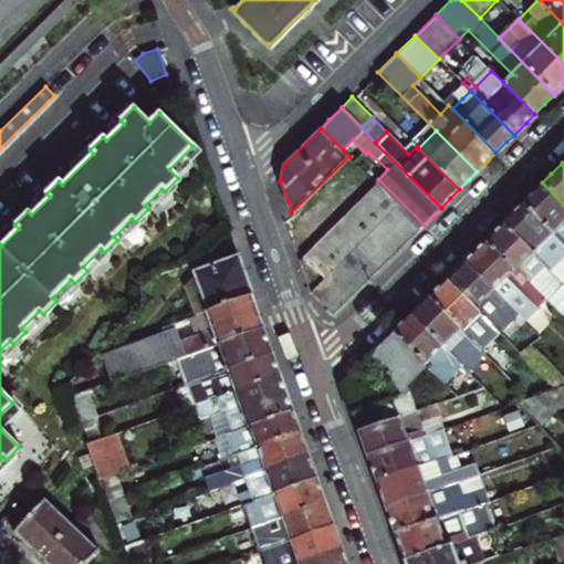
[(563,205),(542,183),(531,192),(522,202),(563,243),(563,205)]
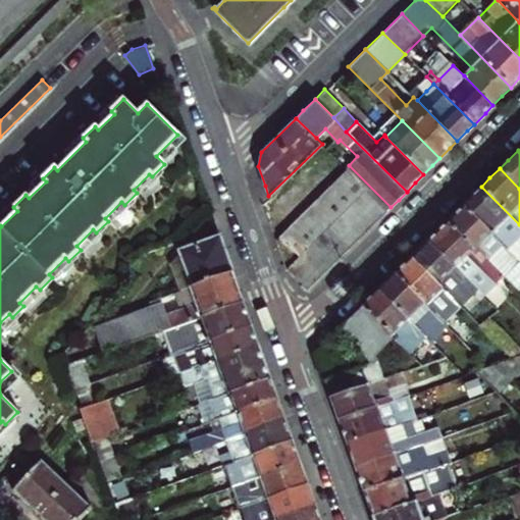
[(307,290),(387,211),(347,169),(279,236),(298,256),(286,268),(307,290)]
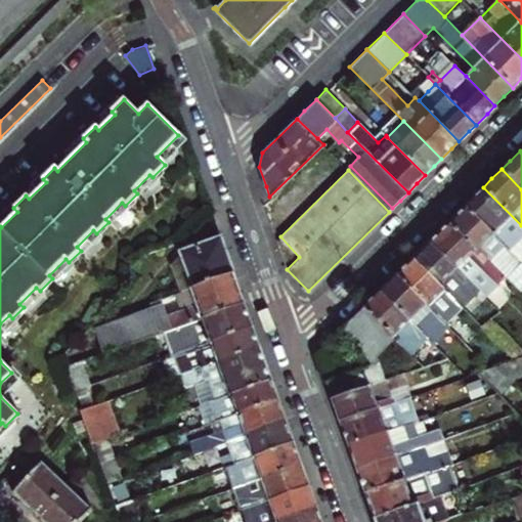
[(521,247),(516,242),(521,234),(521,225),(483,187),(474,197),(465,205),(520,260),(521,258),(521,247)]
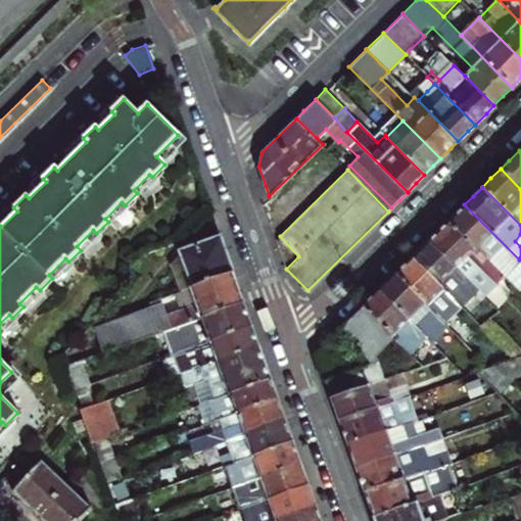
[(519,259),(464,204),(457,212),(447,221),(503,276),(514,287),(520,280),(520,278),(511,268),(519,259)]
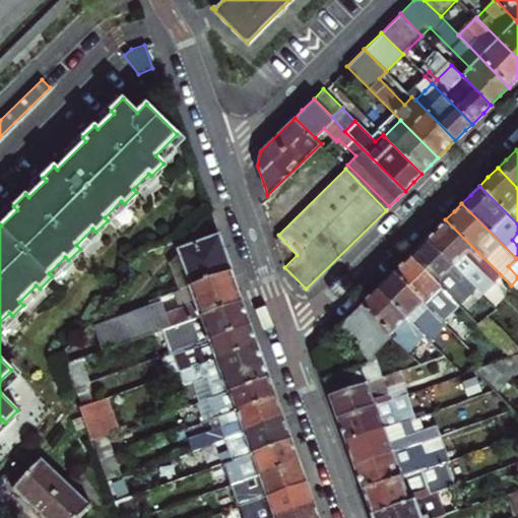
[(500,274),(445,219),(436,229),(425,240),(470,284),(479,294),(500,274)]
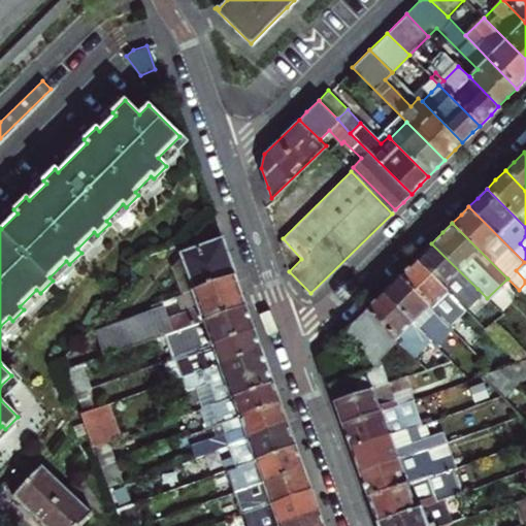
[(178,291),(231,272),(225,254),(220,237),(182,252),(168,262),(178,291)]
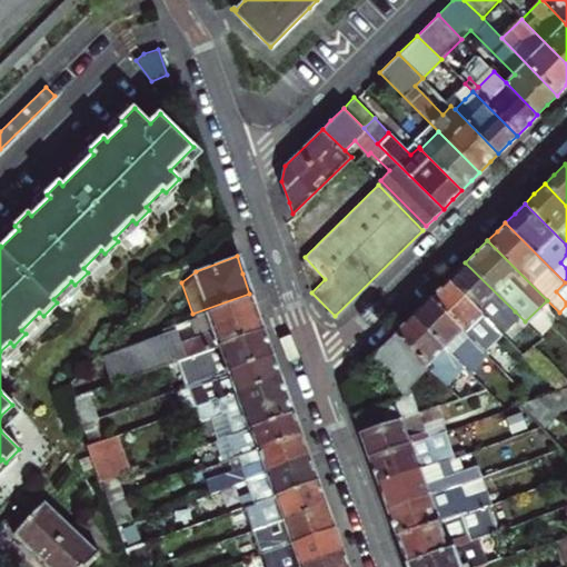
[(515,311),(465,262),(458,269),(448,279),(497,328),(515,311)]
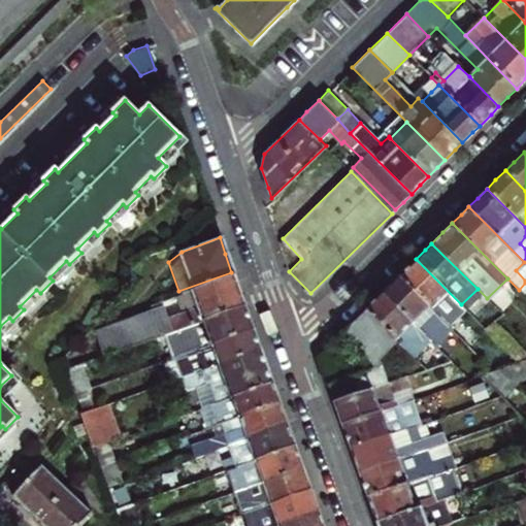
[(406,267),(398,275),(445,322),(461,304),(416,259),(406,267)]
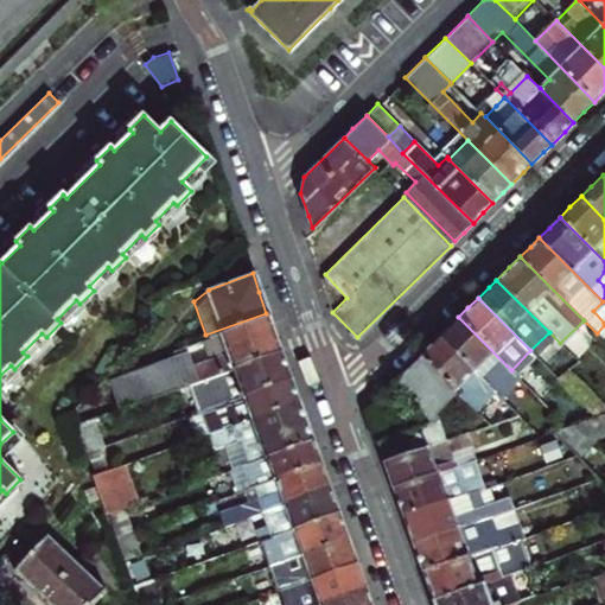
[(183,383),(184,382),(279,349),(273,330),(266,313),(205,335),(198,337),(207,361),(197,365),(192,354),(173,360),(183,383)]
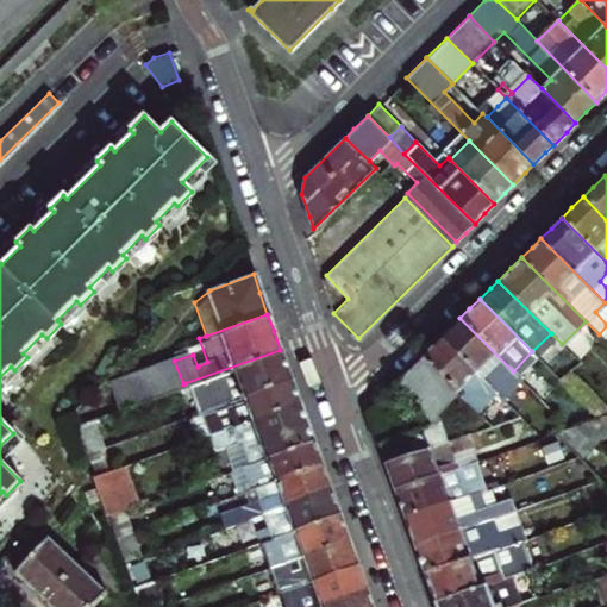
[(513,371),(460,318),(450,327),(442,336),(501,395),(520,377),(513,371)]
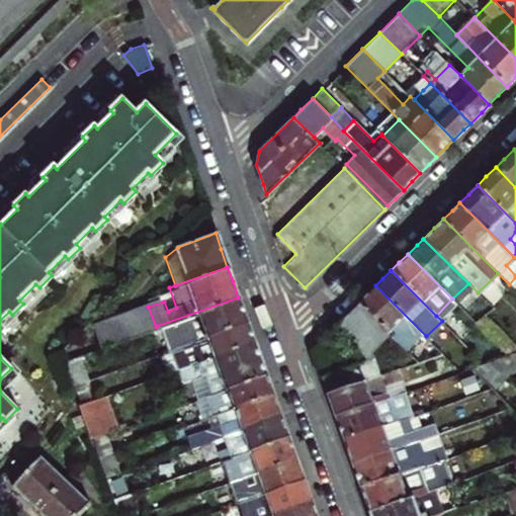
[(359,303),(390,332),(410,352),(426,336),(375,285),(368,292),(359,303)]
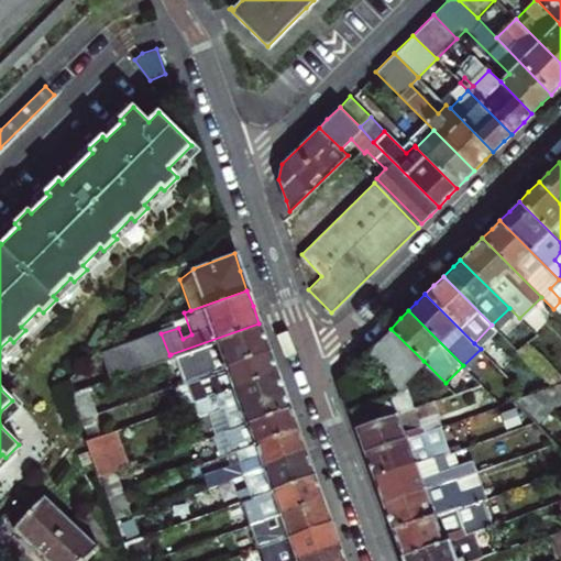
[(180,381),(196,375),(268,350),(264,339),(259,323),(171,354),(180,381)]
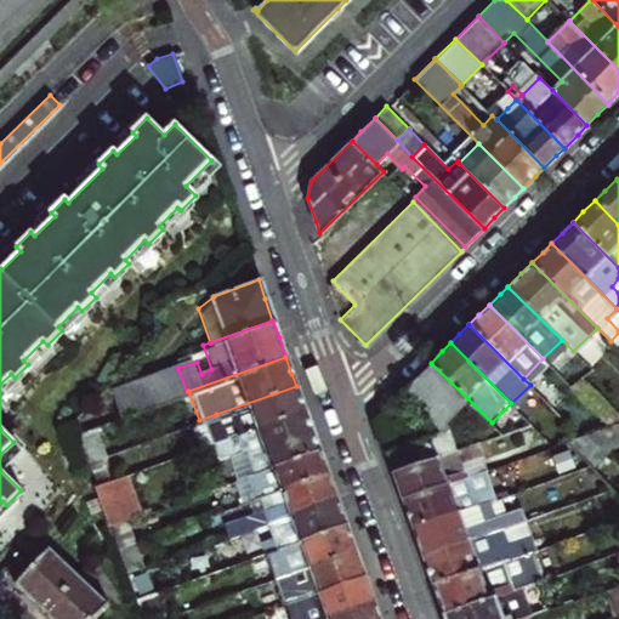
[(467,398),(431,363),(424,369),(416,376),(454,412),(467,398)]
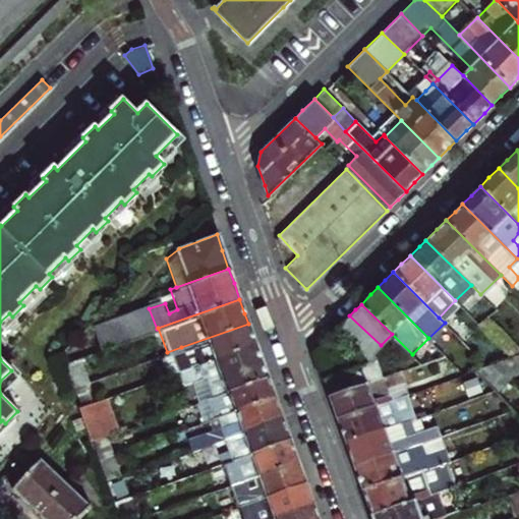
[(91,326),(99,349),(148,332),(157,329),(149,308),(148,305),(91,326)]
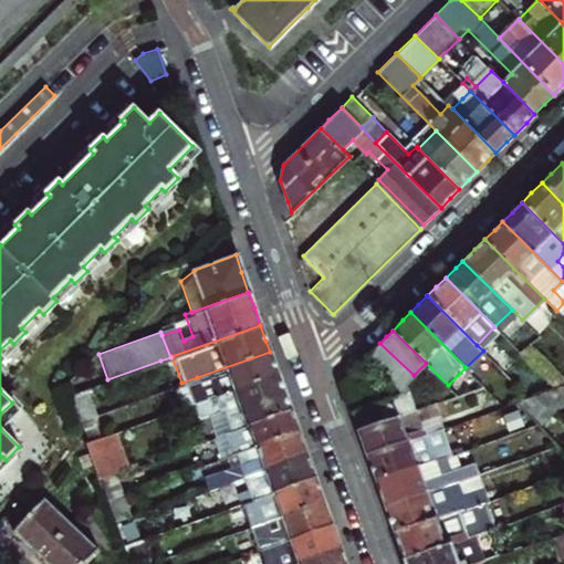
[(563,375),(530,341),(519,351),(556,387),(563,384),(563,375)]
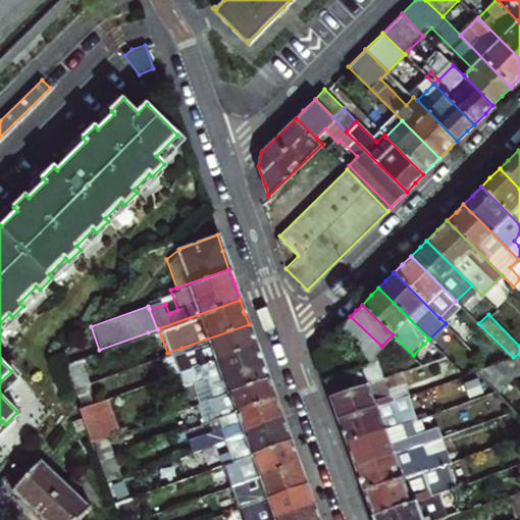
[(344,322),(338,328),(366,356),(373,353),(381,346),(350,316),(344,322)]
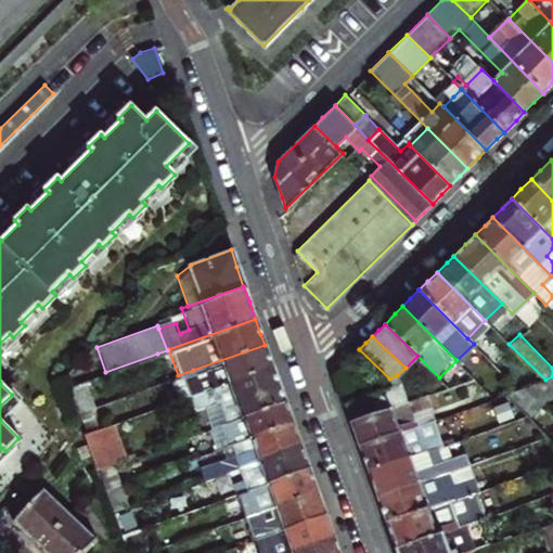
[(265,345),(193,370),(201,390),(272,365),(268,355),(265,345)]
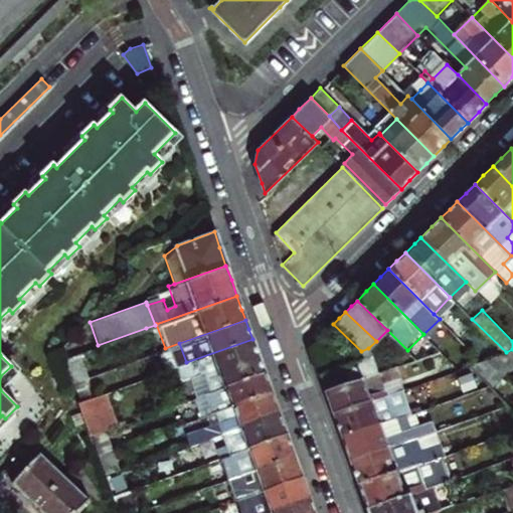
[(165,348),(156,324),(155,325),(146,328),(155,352),(165,348)]
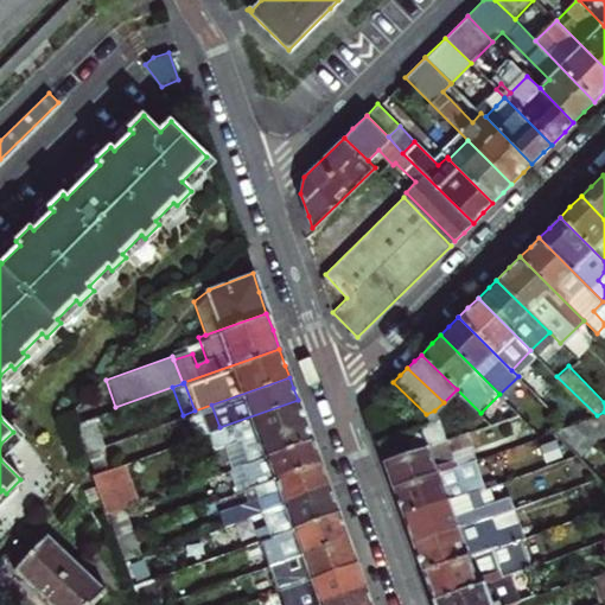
[(368,418),(370,425),(411,412),(386,389),(365,411),(368,418)]
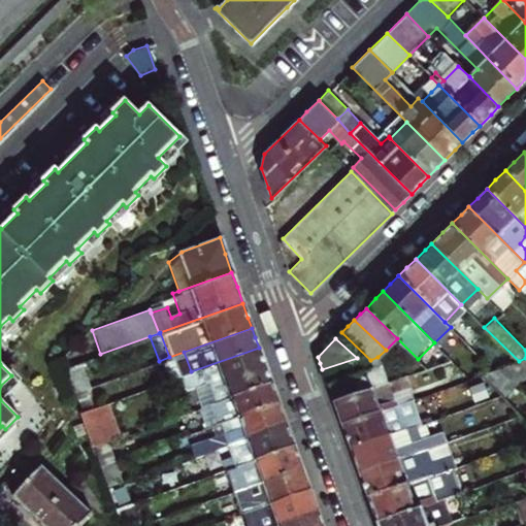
[(204,381),(211,401),(270,381),(264,364),(259,348),(191,371),(182,374),(187,387),(204,381)]
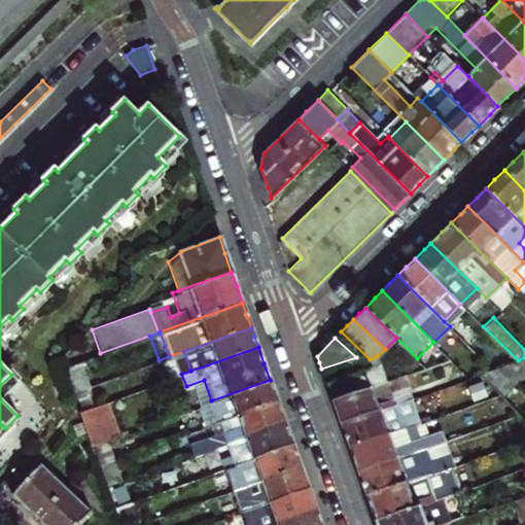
[(364,372),(371,387),(392,380),(383,354),(377,356),(370,359),(365,360),(361,362),(364,372)]
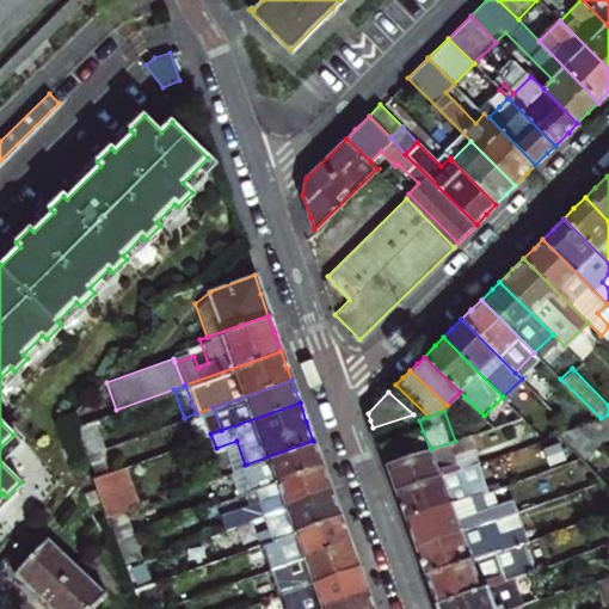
[(376,437),(379,446),(423,431),(419,420),(413,414),(373,428),(376,437)]
